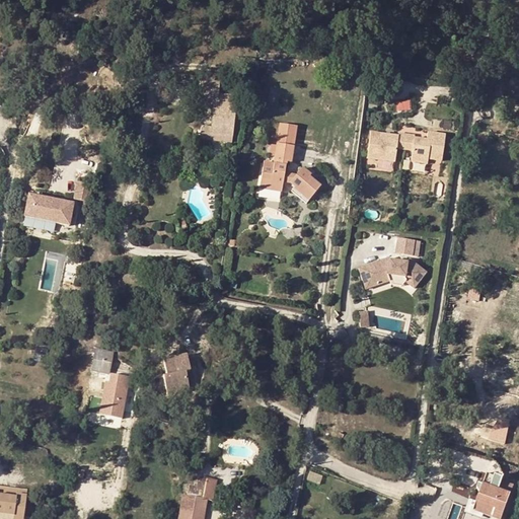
[(372,38),(371,49),(380,49),(381,39),(372,38)]
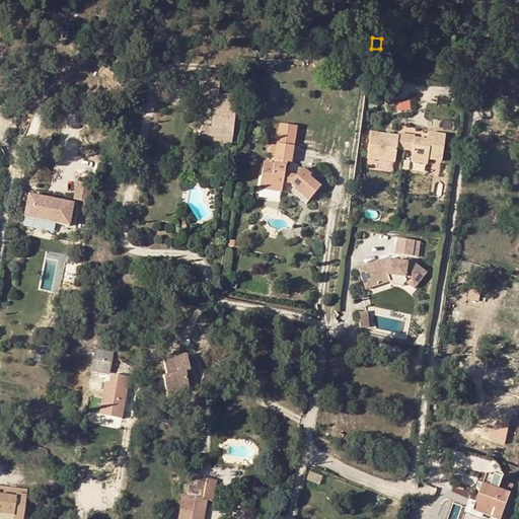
[(311,57),(315,61),(322,55),(317,51),(311,57)]
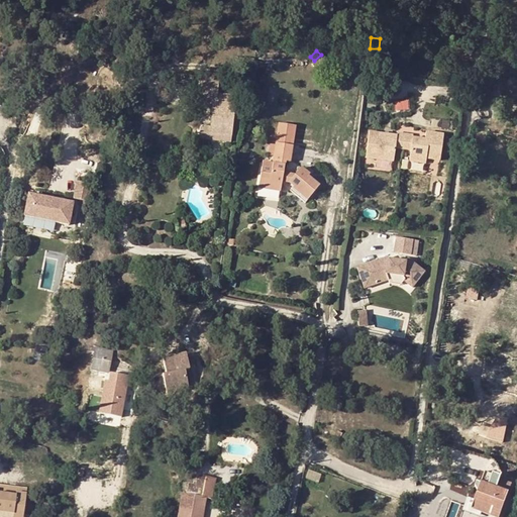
[(328,63),(321,55),(314,61),(311,64),(319,72),(328,63)]
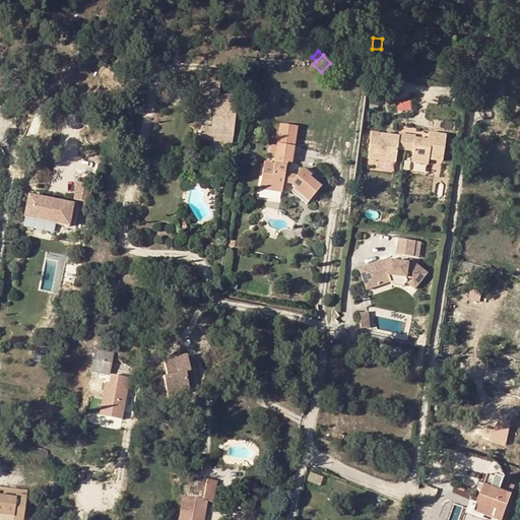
[(213,104),(212,117),(235,120),(238,95),(219,93),(219,90),(207,89),(208,74),(202,73),(199,103),(213,104)]
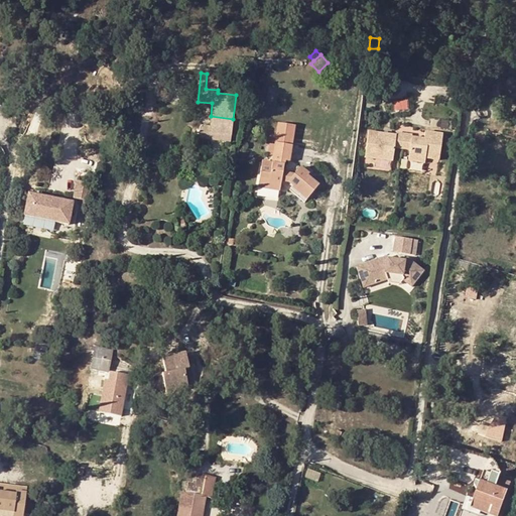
[(218,90),(219,75),(207,74),(206,89),(218,90)]
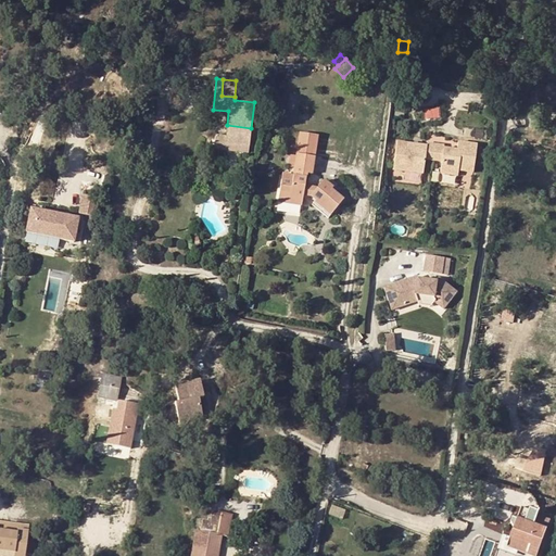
[(226,138),(249,139),(251,128),(227,125),(227,130),(226,138)]
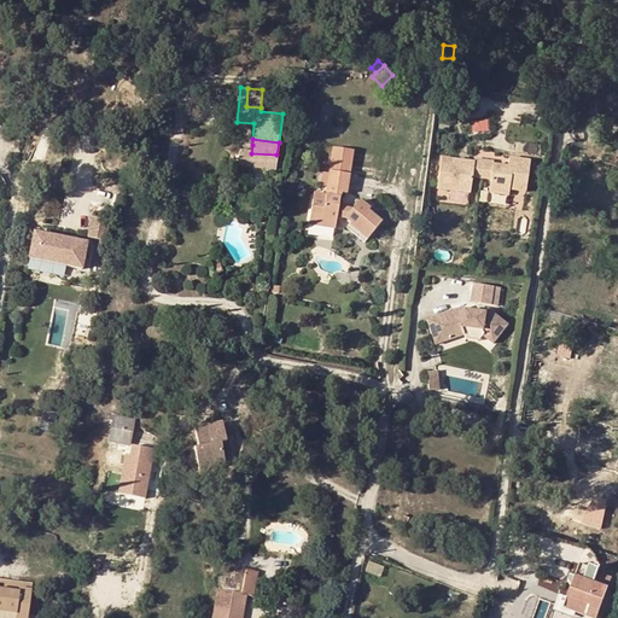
[(251,153),(252,145),(239,144),(238,159),(250,161),(251,153)]
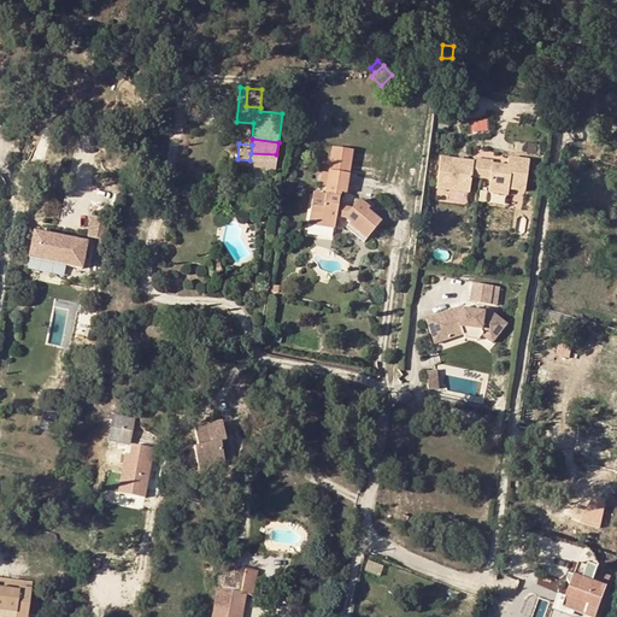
[(335,153),(333,171),(348,174),(352,175),(354,156),(335,153)]
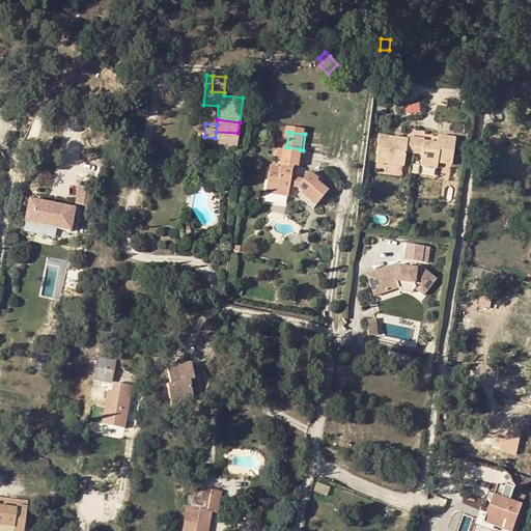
[(381,136),(376,162),(406,167),(408,152),(423,155),(422,166),(438,169),(439,164),(453,166),(456,139),(443,137),(442,144),(425,142),(425,140),(410,137),(410,140),(381,136)]
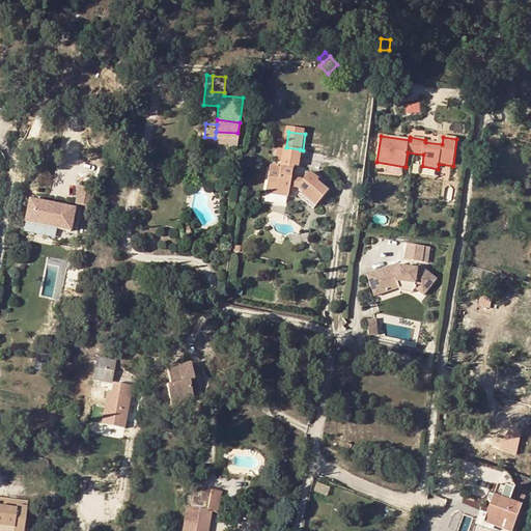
[(314,193),(322,198),(328,191),(316,182),(318,179),(309,171),(303,179),(291,178),(292,166),(298,167),(300,149),(286,147),(283,147),(283,148),(280,161),(280,167),(279,173),(269,171),(267,185),(276,187),(275,195),(287,197),(289,187),(296,187),(302,191),(301,192),(309,199),(314,193)]
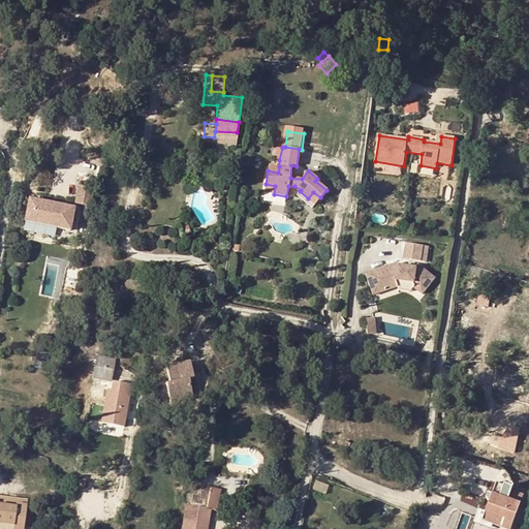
[(93,184),(78,182),(75,198),(90,200),(93,184)]
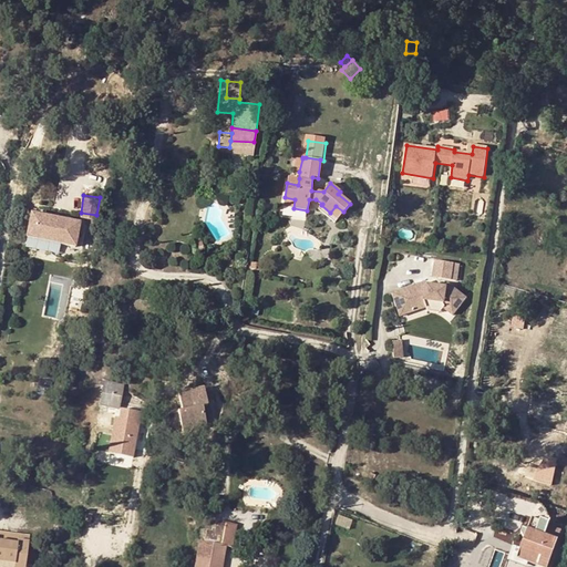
[(295,199),(285,197),(282,206),(294,208),(295,199)]
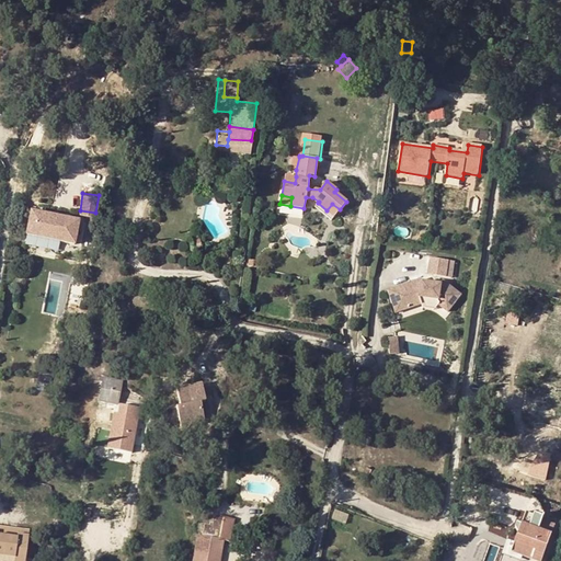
[(327,210),(334,217),(340,209),(332,204),(327,210)]
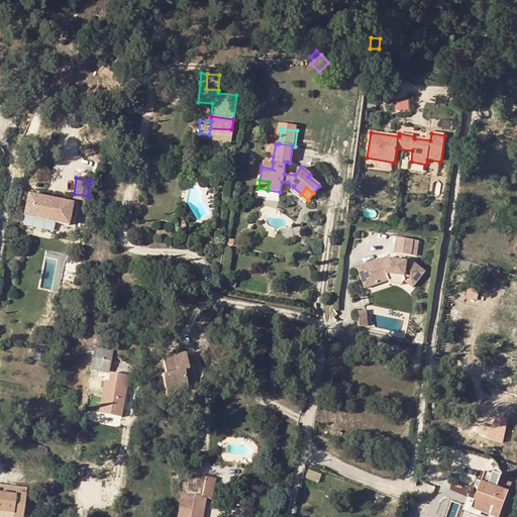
[(28,192),(24,214),(70,220),(73,198),(28,192)]
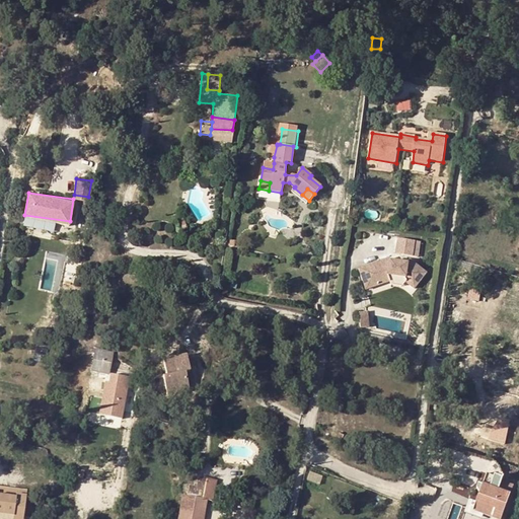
[(414,240),(398,237),(395,254),(399,255),(411,256),(414,240)]
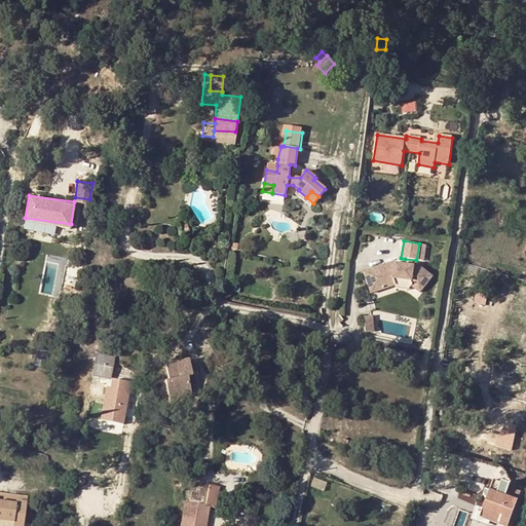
[(416,260),(422,261),(425,245),(419,243),(416,260)]
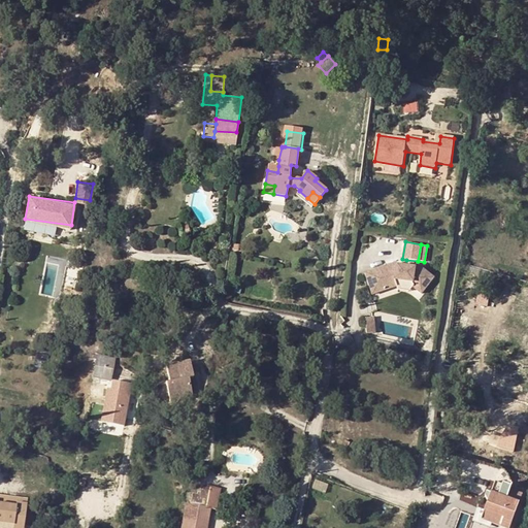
[(397,266),(395,263),(378,270),(382,277),(369,283),(375,296),(399,286),(399,282),(409,284),(413,286),(413,290),(422,296),(433,279),(417,265),(415,267),(405,266),(397,266)]
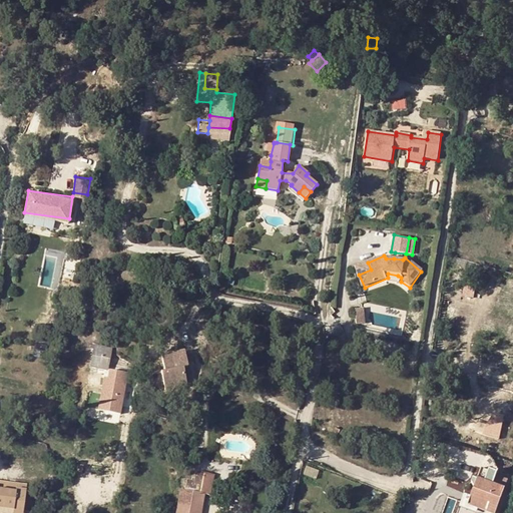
[(371,270),(368,263),(357,269),(359,275),(371,270)]
